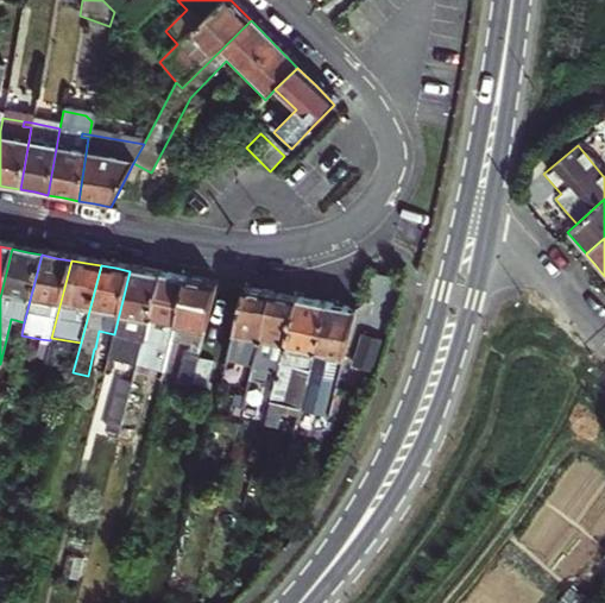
[(136,368),(159,277),(145,274),(130,271),(114,334),(107,359),(136,368)]
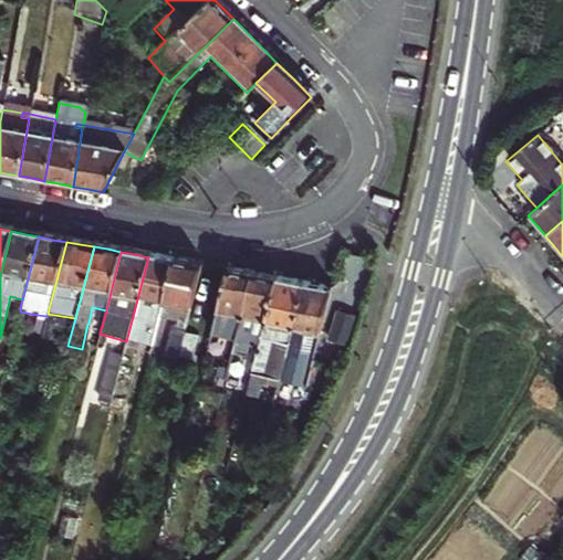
[(160,260),(148,257),(126,341),(139,345),(145,327),(156,329),(158,318),(173,261),(160,260)]
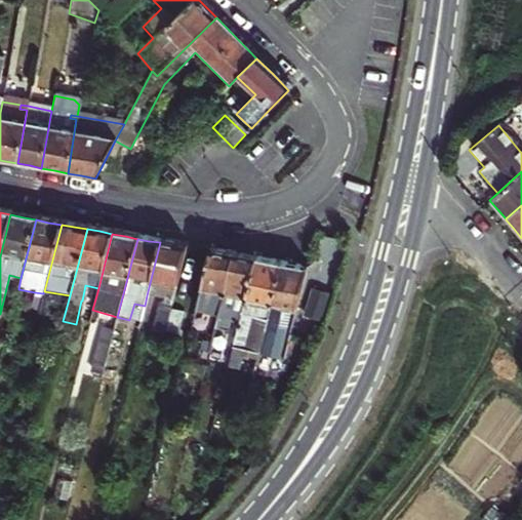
[(173,245),(160,242),(147,295),(165,301),(164,307),(160,306),(152,334),(163,337),(164,334),(169,312),(186,247),(173,245)]
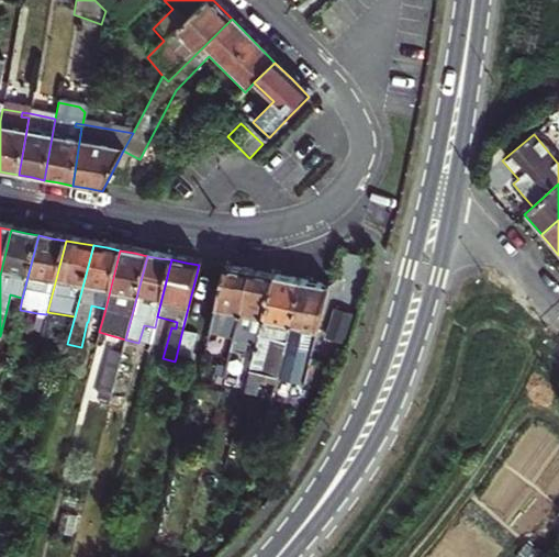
[(232,340),(248,275),(236,273),(225,270),(209,333),(232,340)]
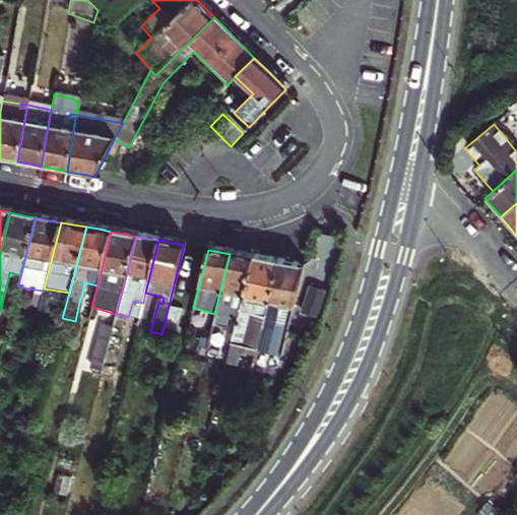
[(241,256),(230,254),(214,314),(210,328),(222,331),(229,308),(238,310),(251,258),(241,256)]
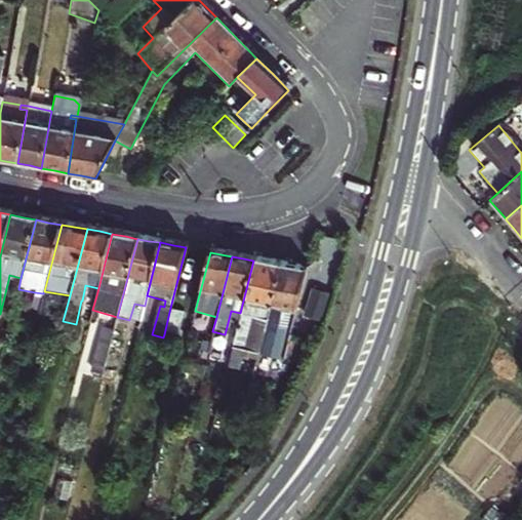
[(240,313),(226,369),(237,372),(240,359),(242,353),(255,356),(279,266),(267,263),(253,261),(240,313)]
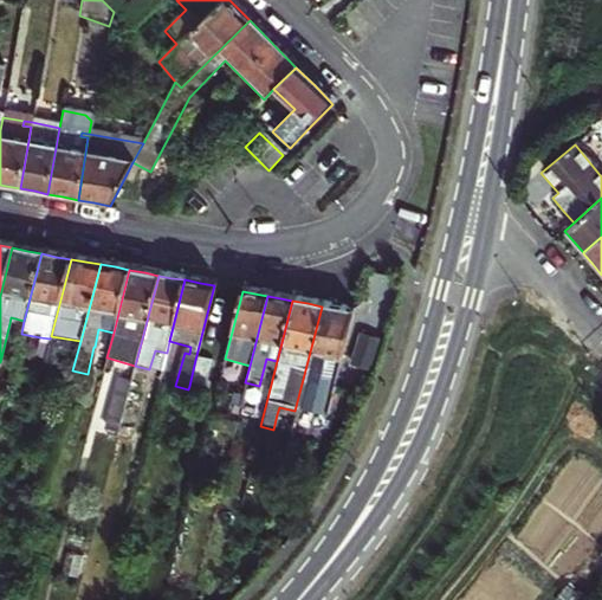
[(292,418),(323,426),(353,313),(337,309),(322,307),(295,411),(292,418)]
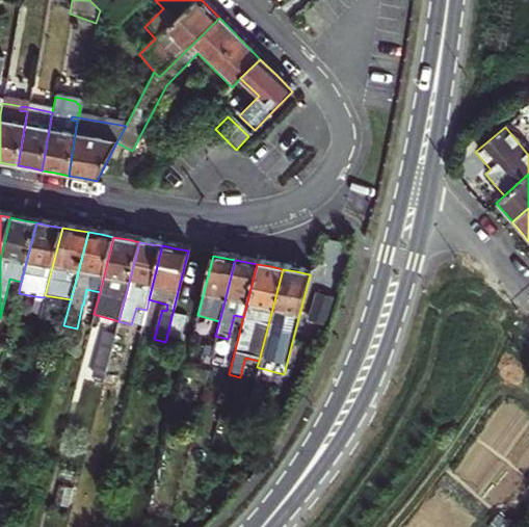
[(9,279),(8,284),(20,287),(21,282),(9,279)]
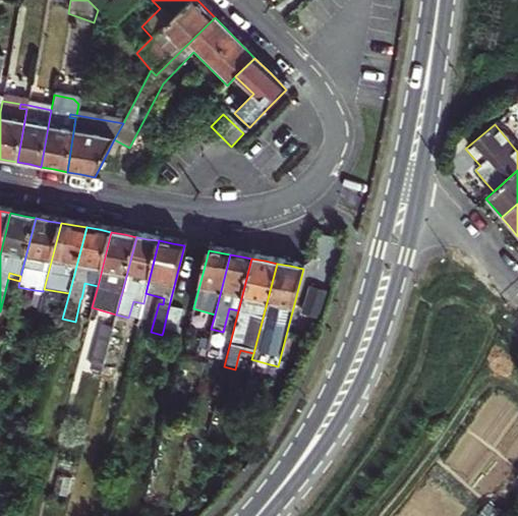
[(305,318),(321,320),(324,294),(308,291),(305,318)]
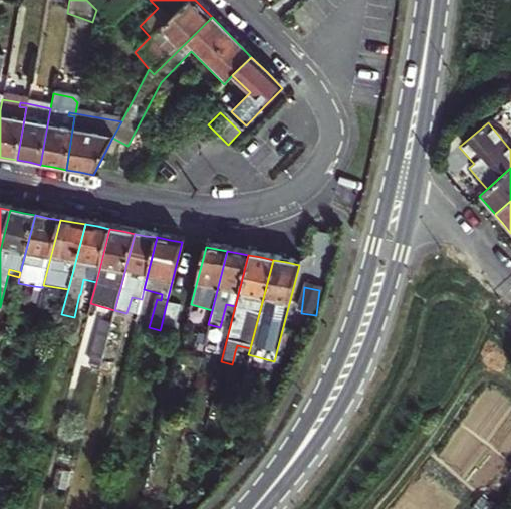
[(41,293),(32,291),(29,304),(37,306),(41,293)]
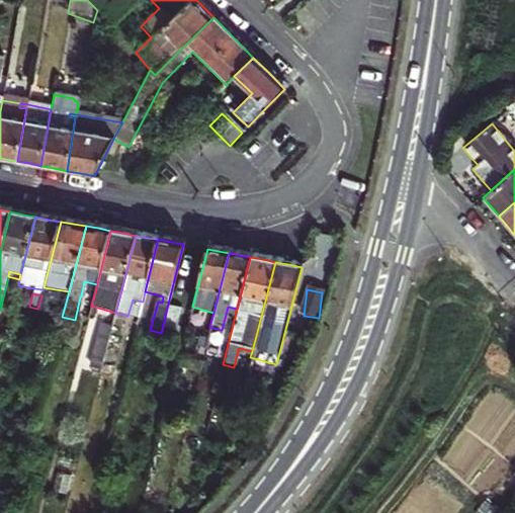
[(47,296),(41,295),(37,309),(37,312),(43,314),(47,296)]
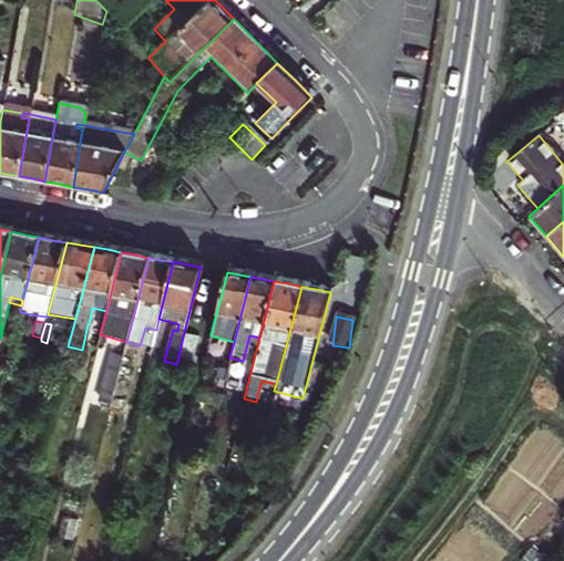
[(183,336),(177,361),(190,364),(196,340),(183,336)]
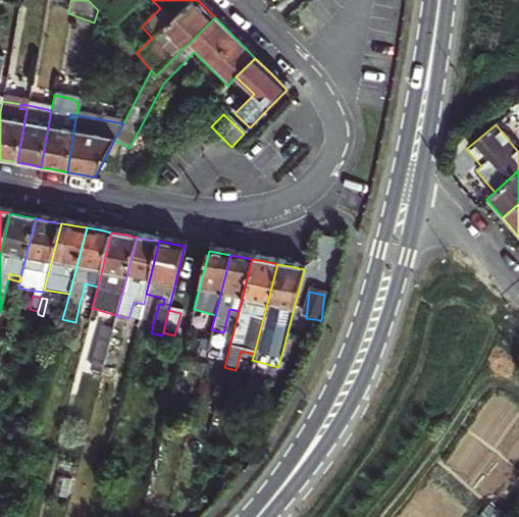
[(101,375),(113,331),(102,328),(91,372),(101,375)]
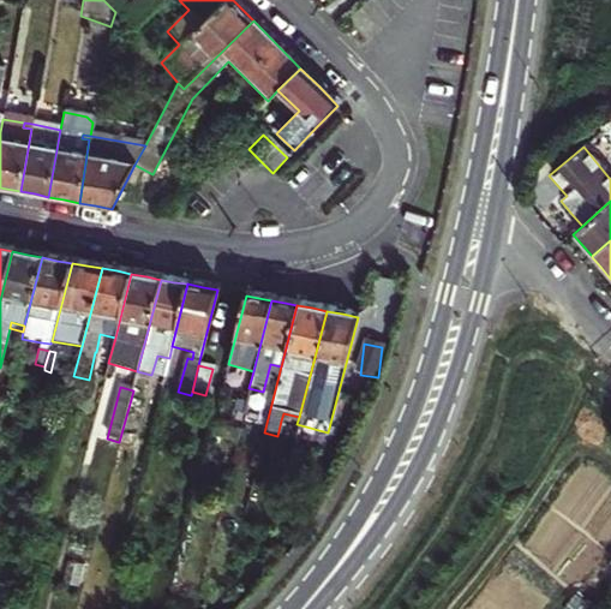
[(241,417),(247,392),(238,389),(231,415),(241,417)]
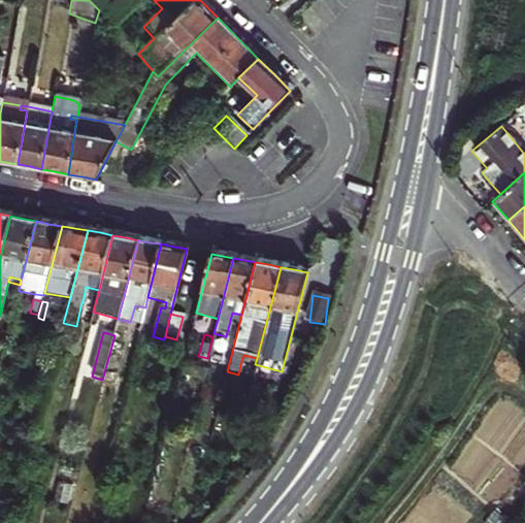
[(243,355),(241,361),(255,364),(257,358),(243,355)]
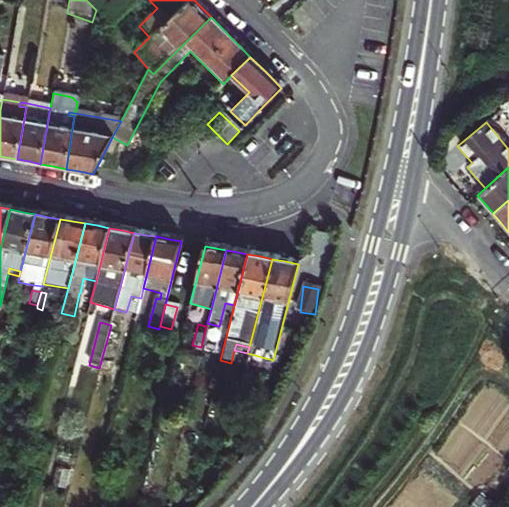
[(0,491),(14,495),(15,490),(0,485),(0,491)]
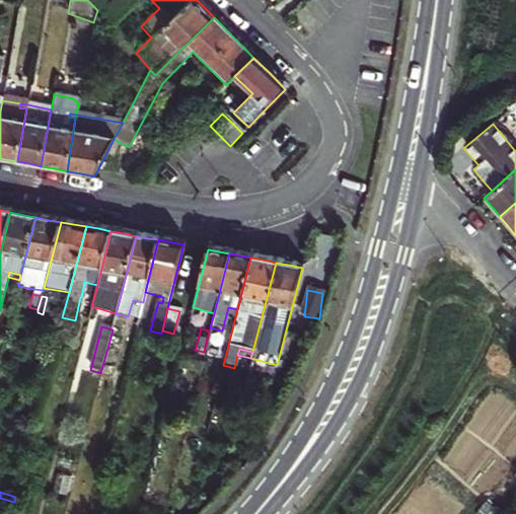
[(11,513),(14,502),(0,498),(0,513),(11,513)]
